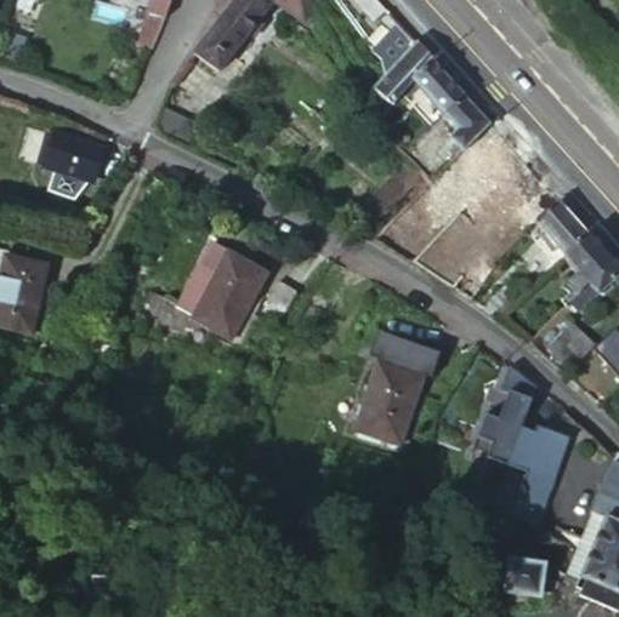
[(151,0),(149,4),(148,10),(165,17),(170,0),(151,0)]
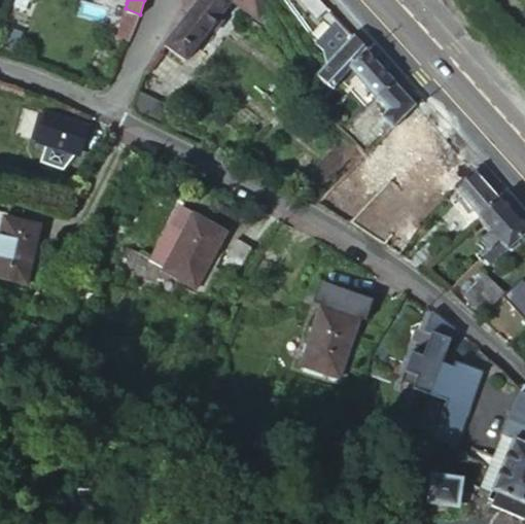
[(185,59),(210,26),(218,14),(230,0),(235,0),(256,18),(269,1),(267,0),(198,0),(179,25),(165,42),(185,59)]
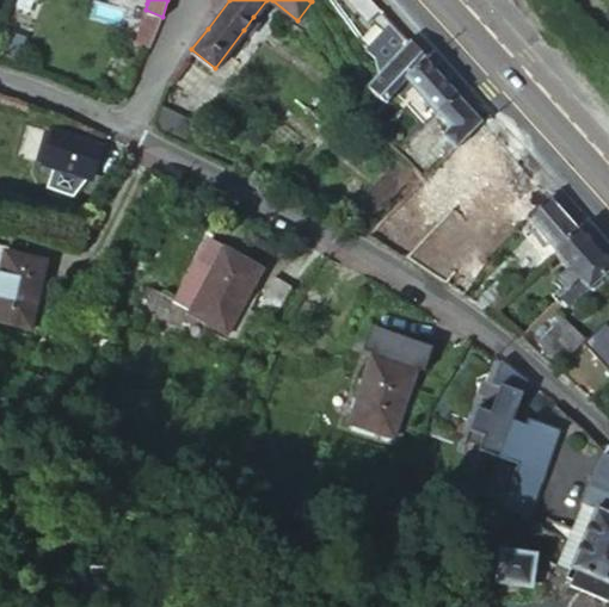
[(155,36),(162,17),(146,10),(134,41),(149,47),(153,42),(155,36)]
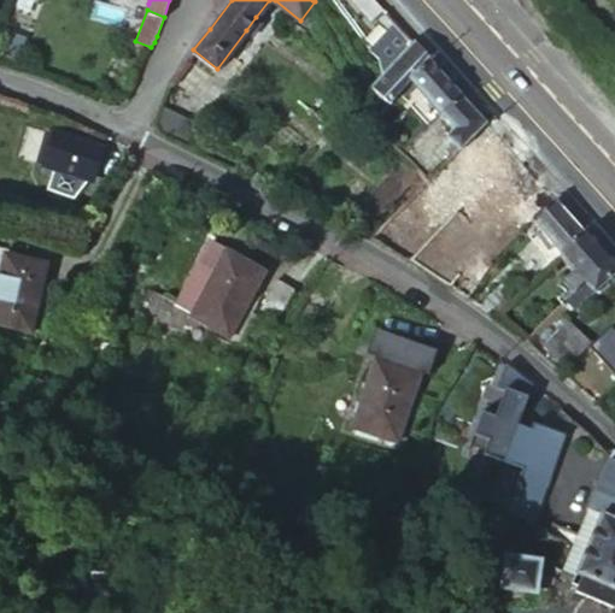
[(263,23),(256,17),(246,30),(253,35),(263,23)]
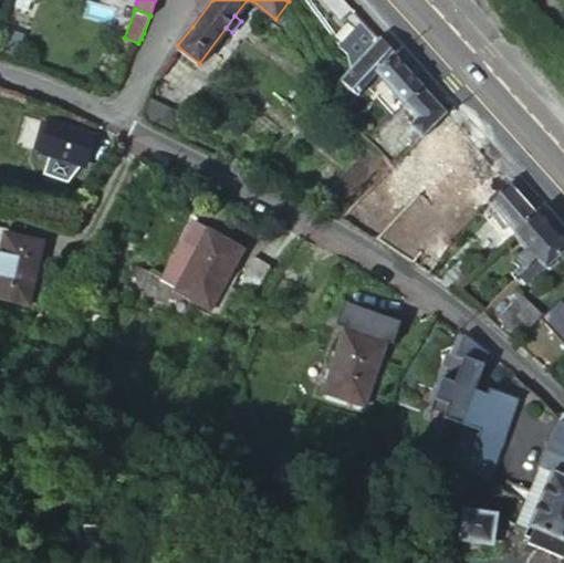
[(341,82),(356,95),(375,72),(390,52),(378,37),(350,72),(341,82)]
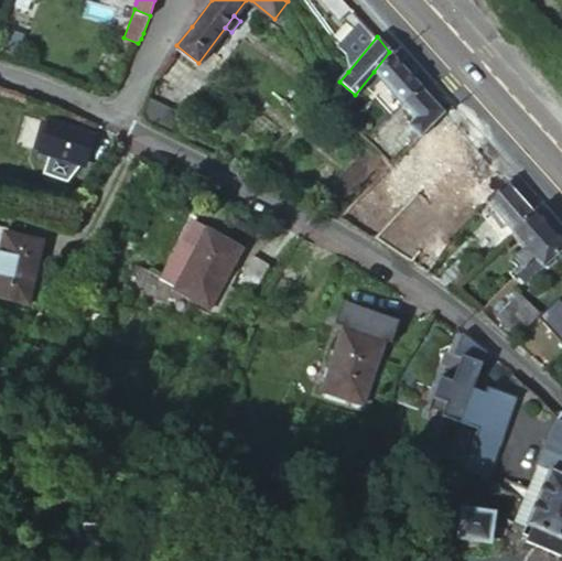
[(409,73),(389,52),(374,72),(401,100),(419,84),(413,76),(409,73)]
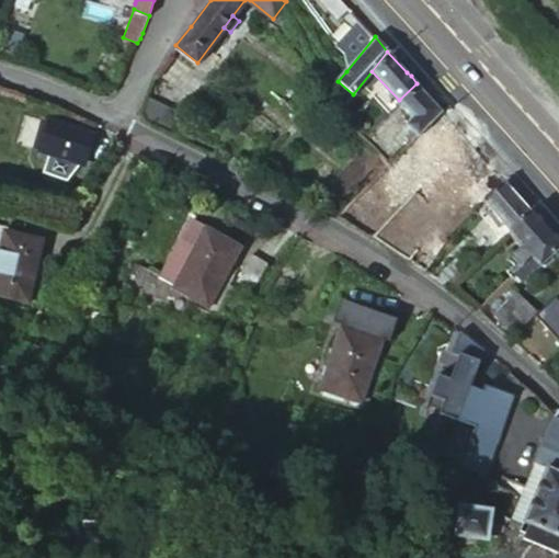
[(232,91),(204,78),(192,101),(220,115),(232,91)]
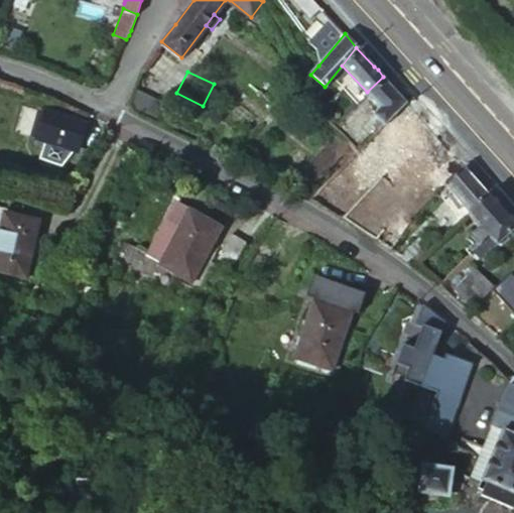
[(397,92),(383,77),(367,92),(379,105),(391,117),(406,102),(400,96),(397,92)]
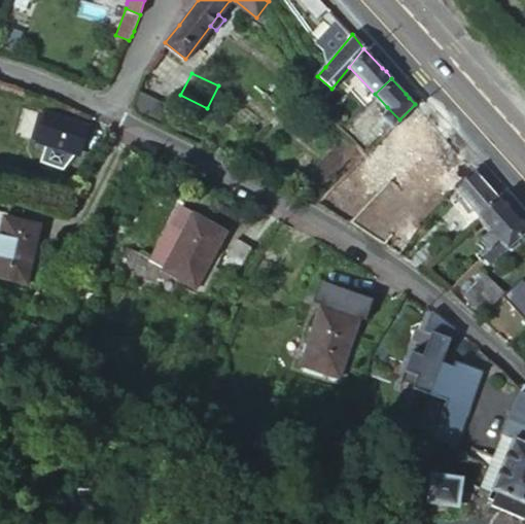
[(141,115),(153,121),(163,103),(136,90),(131,102),(136,113),(141,115)]
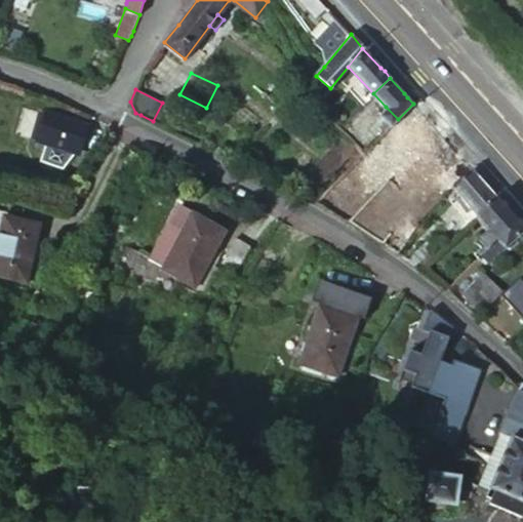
[(385,131),(398,119),(386,107),(378,114),(385,120),(379,125),(385,131)]
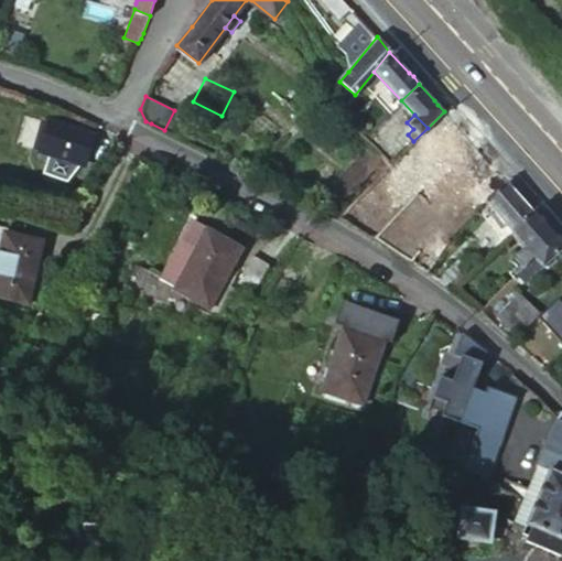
[(49,120),(38,117),(30,147),(39,149),(49,120)]
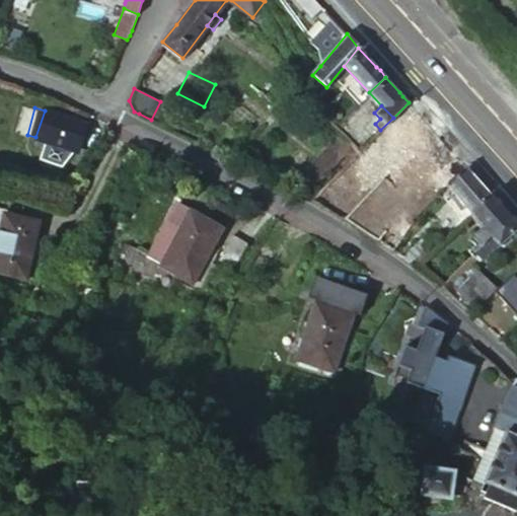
[(437,176),(439,174),(447,183),(466,165),(462,161),(452,151),(440,137),(414,107),(368,153),(387,173),(385,176),(400,192),(427,166),(437,176)]
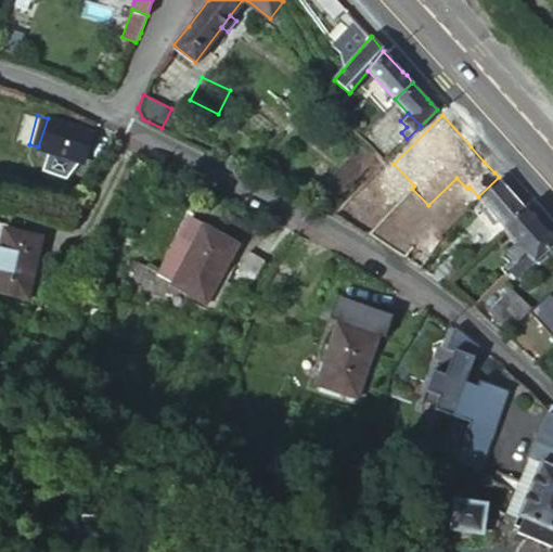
[(92,131),(48,118),(38,146),(48,150),(84,159),(92,131)]
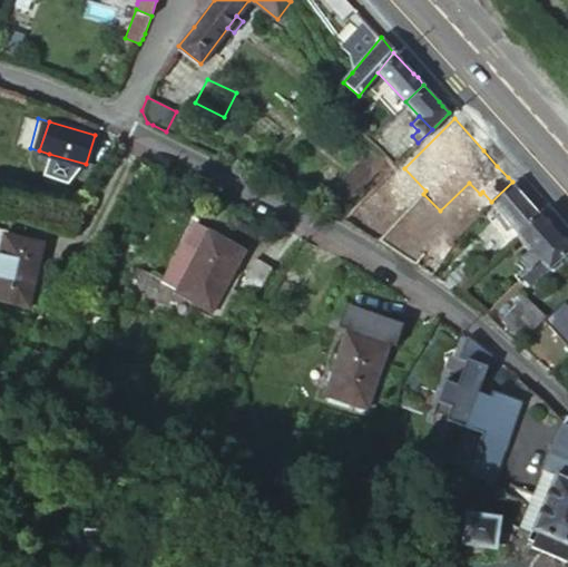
[(390,157),(379,145),(325,196),(336,208),(382,165),(390,157)]
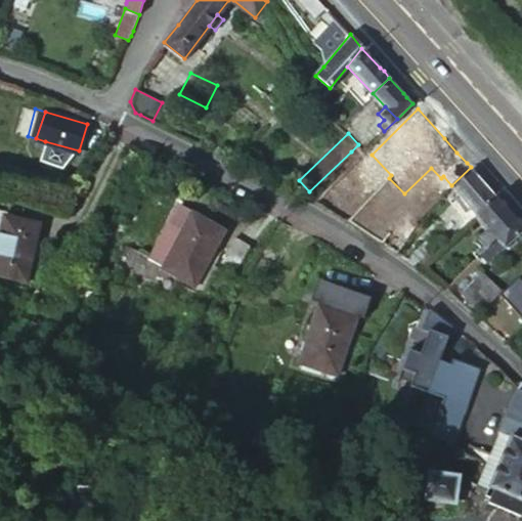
[(364,150),(358,144),(351,152),(357,158),(364,150)]
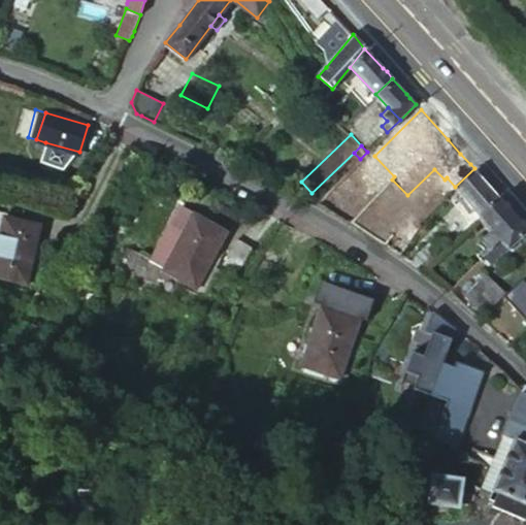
[(483,177),(474,168),(455,187),(480,216),(499,195),(487,182),(483,177)]
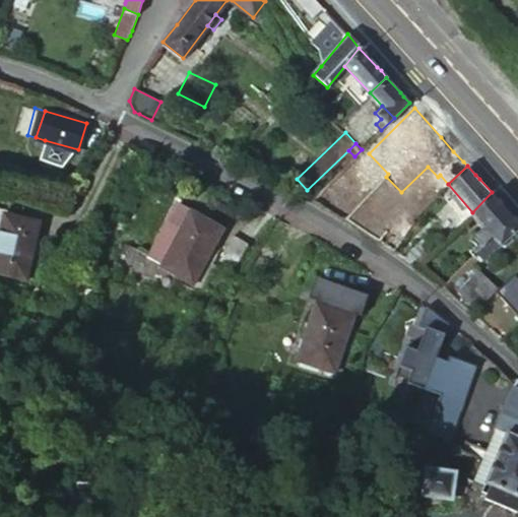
[(496,197),(492,192),(472,212),(471,213),(482,228),(475,235),(482,243),(477,249),(486,258),(517,228),(517,219),(496,197)]
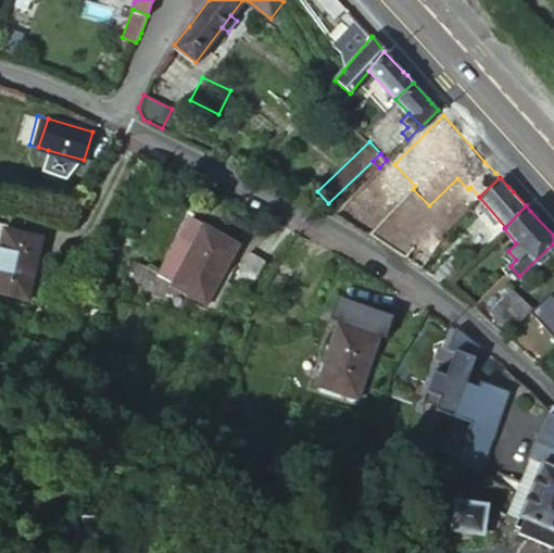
[(237,244),(203,225),(170,281),(202,301),(237,244)]
